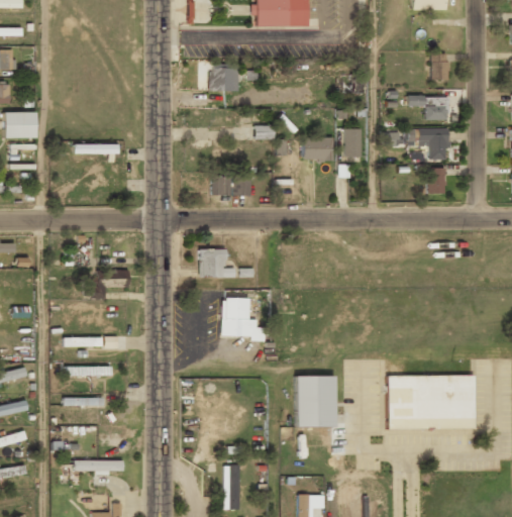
[(0,0),(0,8),(23,8),(23,0),(0,0)]
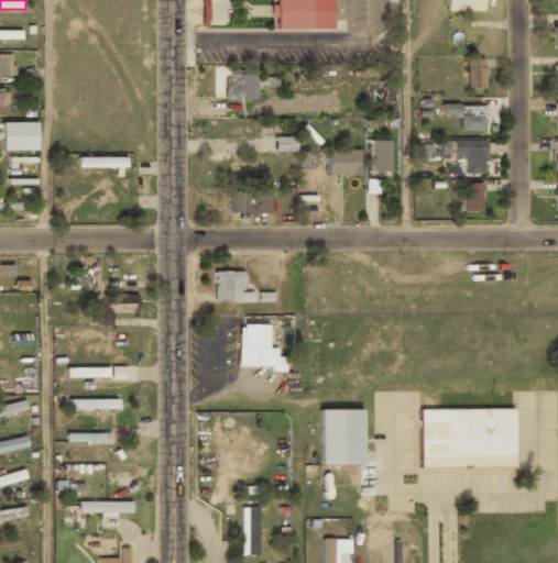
[(279,0),(279,29),(336,29),(336,0),(279,0)]
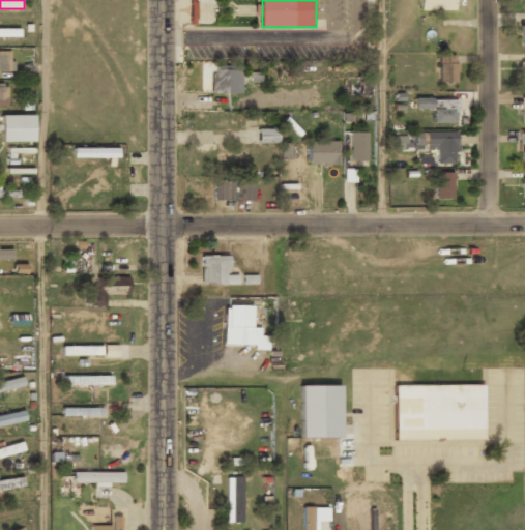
[(457,0),(424,0),(424,9),(457,9),(457,0)]
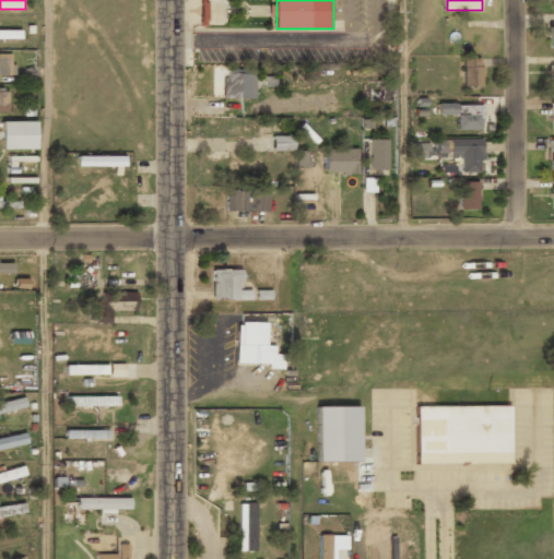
[(0,39),(24,39),(24,30),(0,30),(0,39)]
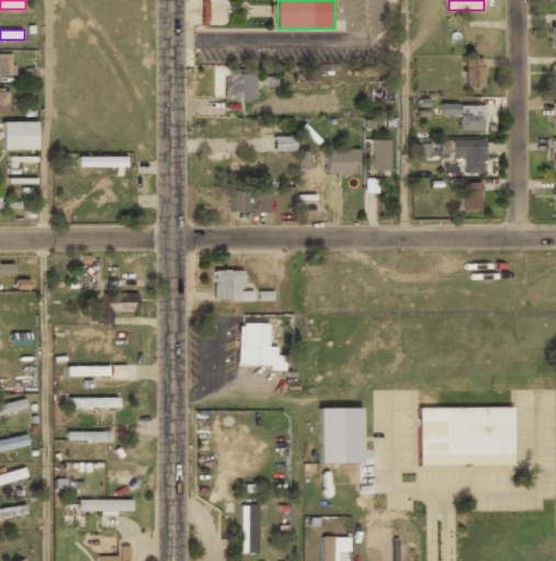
[(0,76),(14,76),(14,55),(0,55),(0,76)]
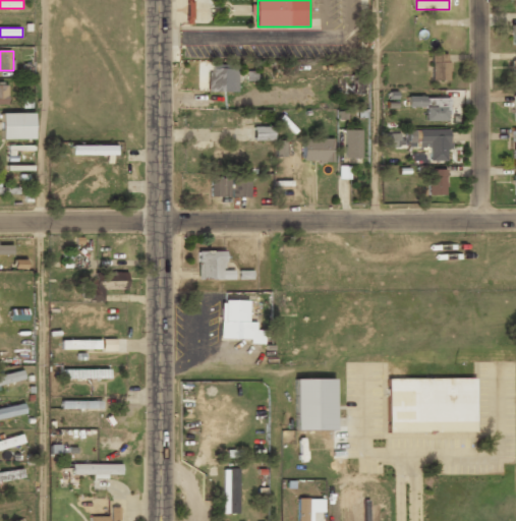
[(434,54),(434,80),(451,80),(451,54),(434,54)]
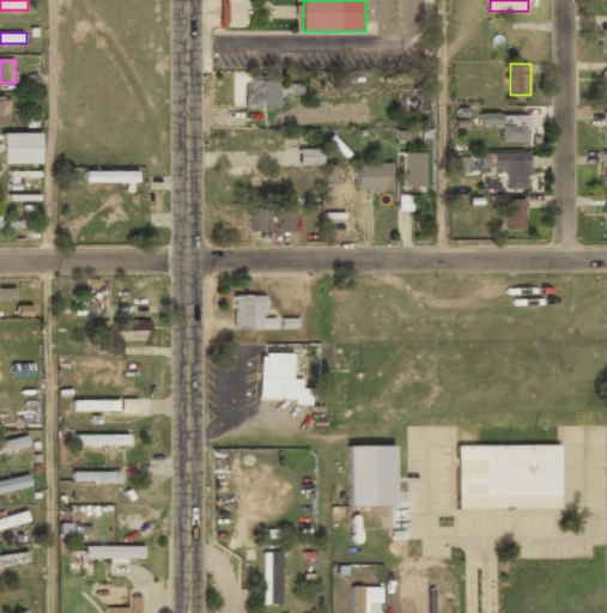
[(249,108),(281,108),(281,77),(249,77),(249,108)]
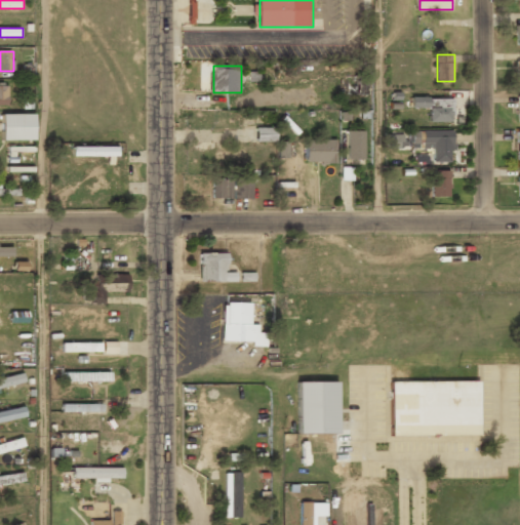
[(10,85),(0,85),(0,106),(10,106),(10,85)]
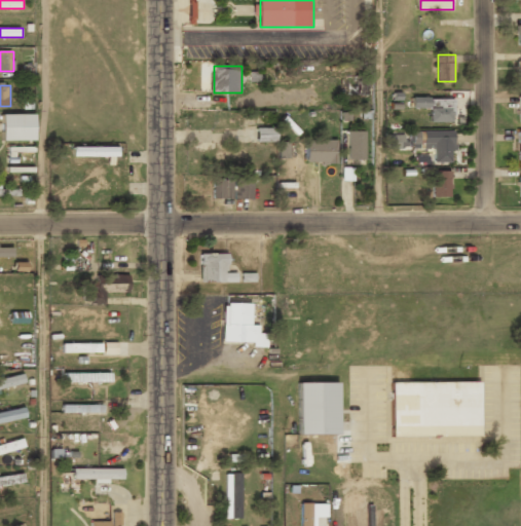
[(455,99),(414,99),(414,108),(433,108),(433,122),(455,122),(455,99)]
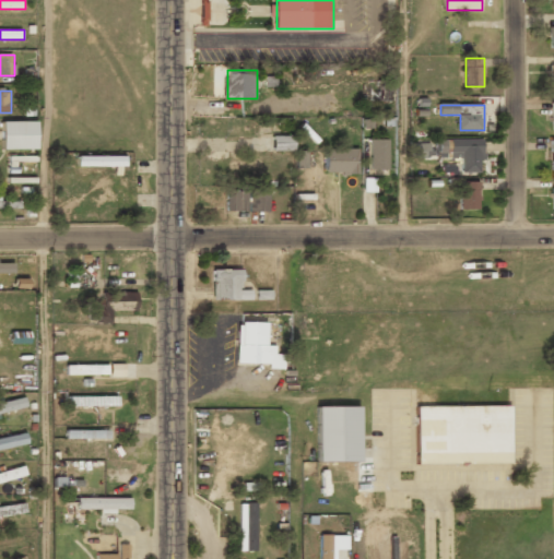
[(4,121),(4,150),(39,150),(39,121),(4,121)]
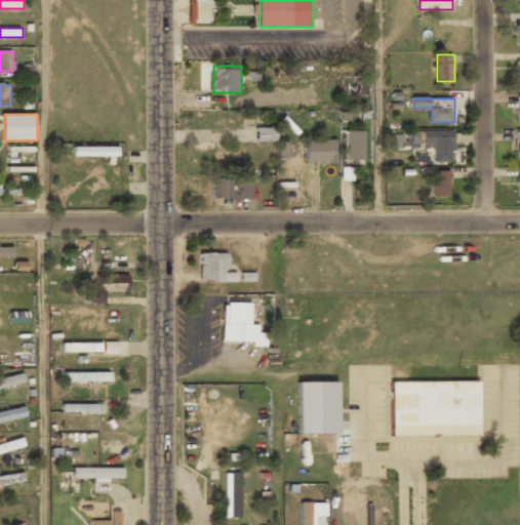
[(277,128),(257,128),(257,143),(277,143),(277,128)]
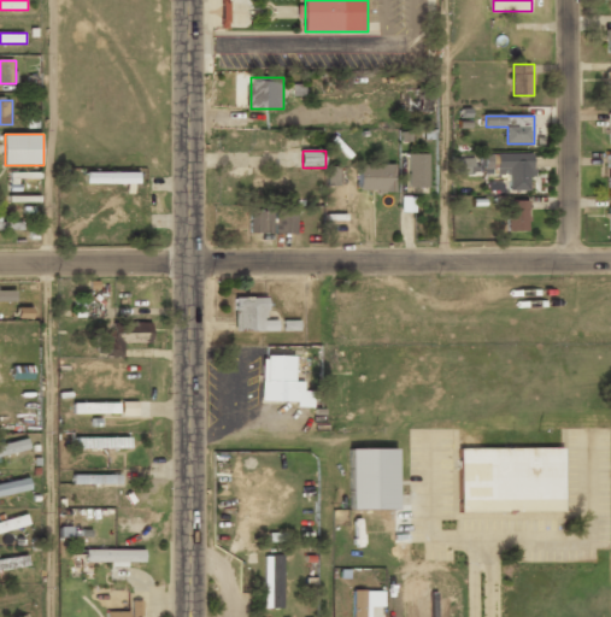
[(497,153),(497,175),(510,175),(510,191),(534,191),(534,153),(497,153)]
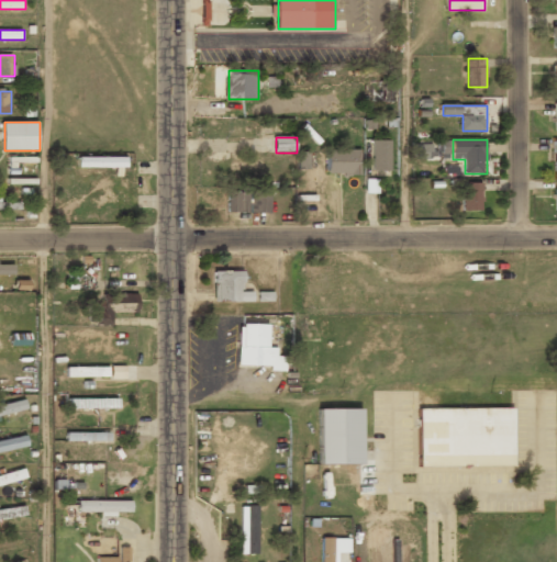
[(375,142),(375,171),(393,171),(393,142),(375,142)]
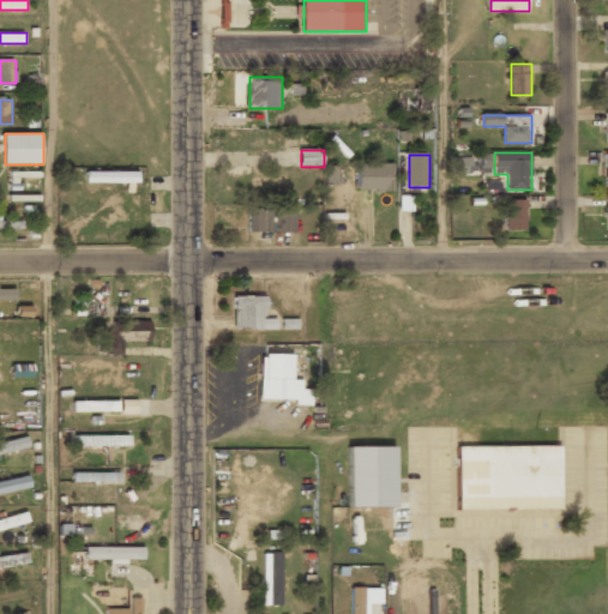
[(360,164),(360,191),(396,191),(396,164),(360,164)]
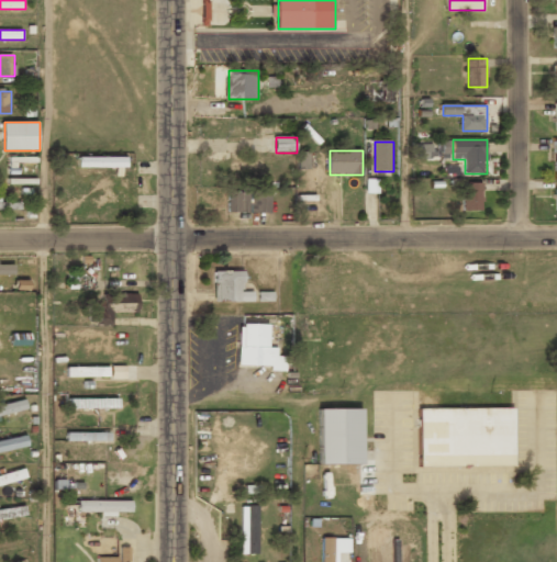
[(302,169),(310,169),(311,154),(302,154),(302,169)]
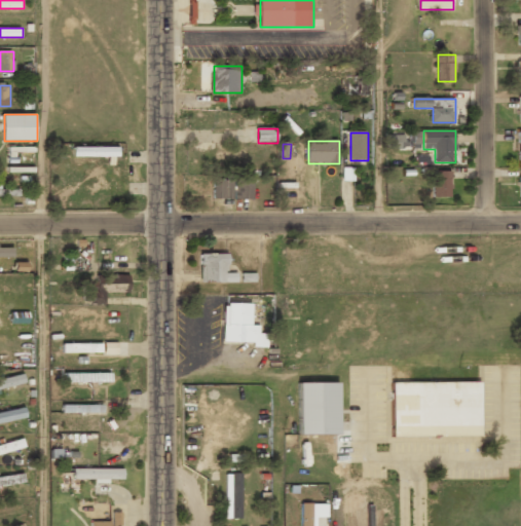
[(76,148),(76,156),(120,156),(120,148),(76,148)]
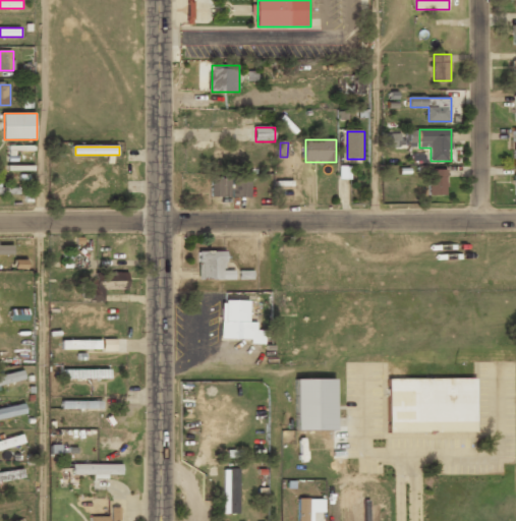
[(448,195),(448,169),(431,169),(431,195),(448,195)]
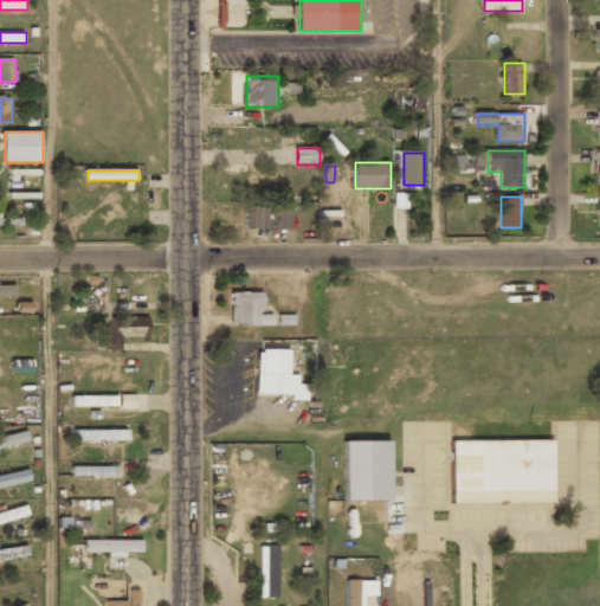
[(247,230),(294,230),(294,207),(247,207),(247,230)]
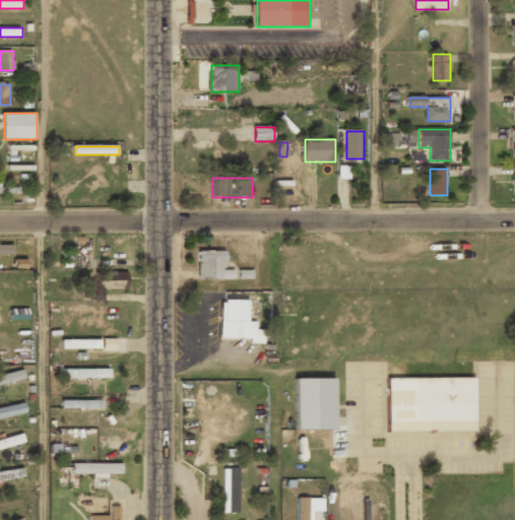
[(0,195),(20,195),(20,187),(0,187),(0,195)]
